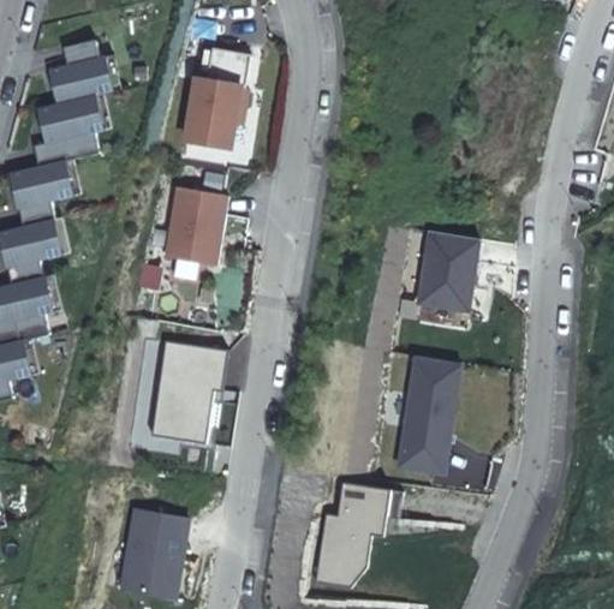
[(54,312),(41,261),(61,256),(53,221),(58,220),(53,201),(72,196),(64,161),(102,153),(96,132),(102,131),(94,96),(111,91),(102,57),(101,58),(96,39),(65,46),(69,64),(51,67),(59,102),(40,107),(48,142),(35,145),(40,165),(12,172),(25,226),(0,232),(13,284),(0,286),(0,402),(17,399),(12,381),(31,376),(23,341),(53,334),(48,314),(54,312)]
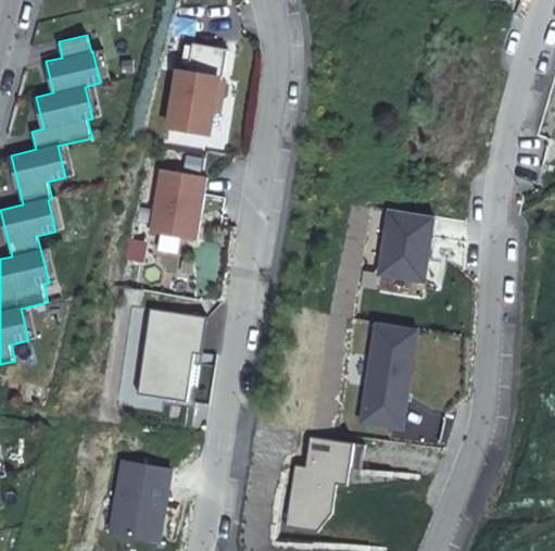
[(177,70),(168,126),(210,133),(214,109),(218,78),(223,78),(227,49),(192,42),(187,72),(177,70)]
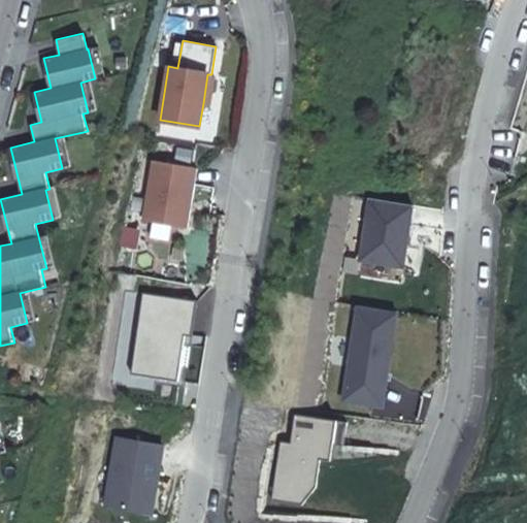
[(211,74),(207,74),(203,103),(208,104),(213,74),(211,74)]
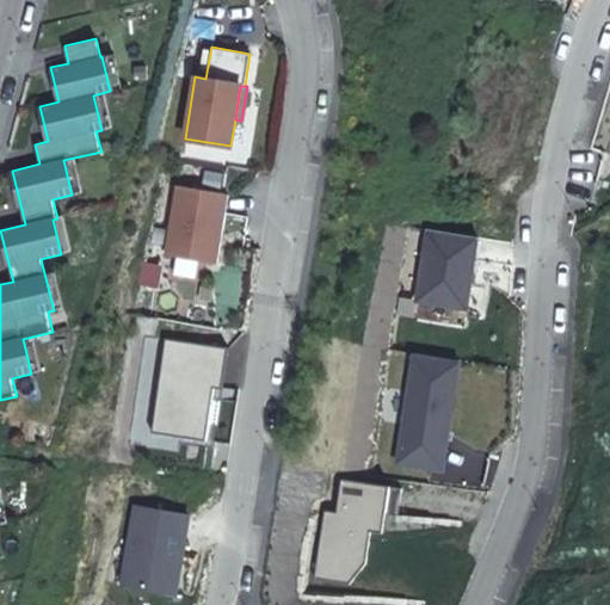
[(227,193),(177,186),(176,189),(222,223),(227,193)]
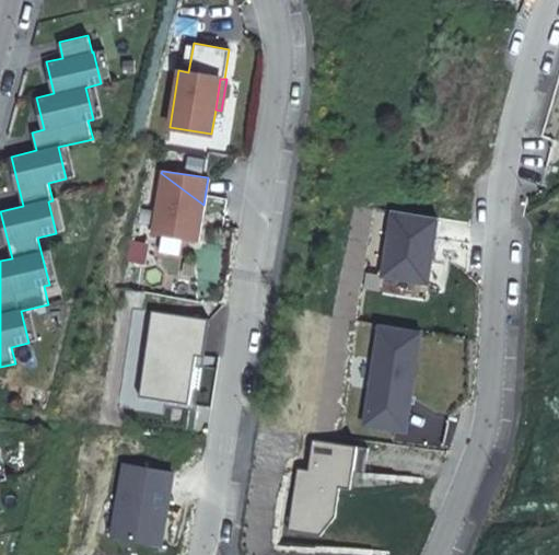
[(204,205),(161,173),(152,232),(198,240),(204,205)]
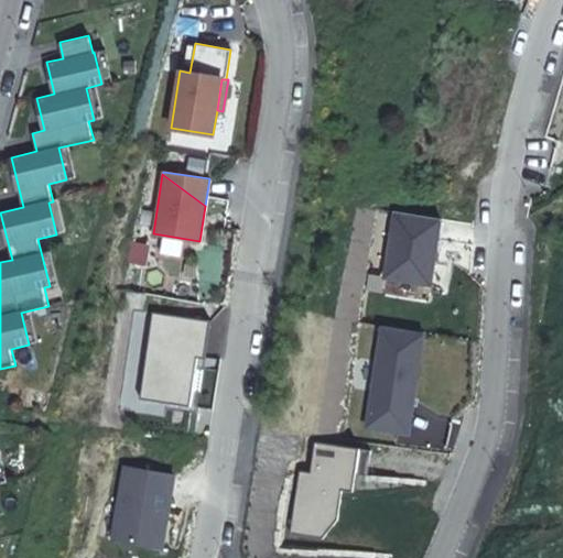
[(431,284),(441,218),(393,211),(383,277),(431,284)]
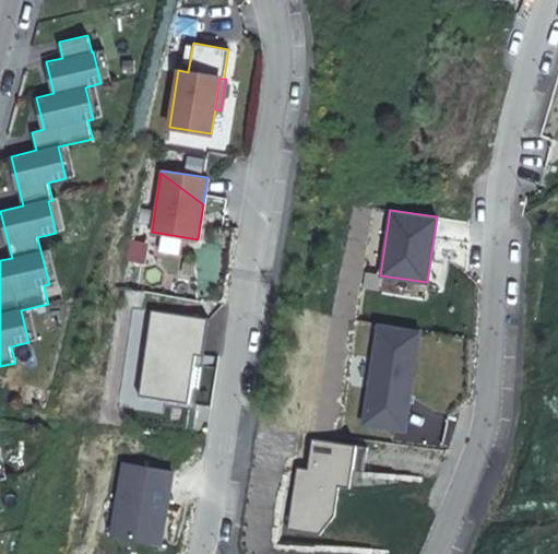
[(151,309),(139,396),(189,403),(194,365),(202,317),(151,309)]
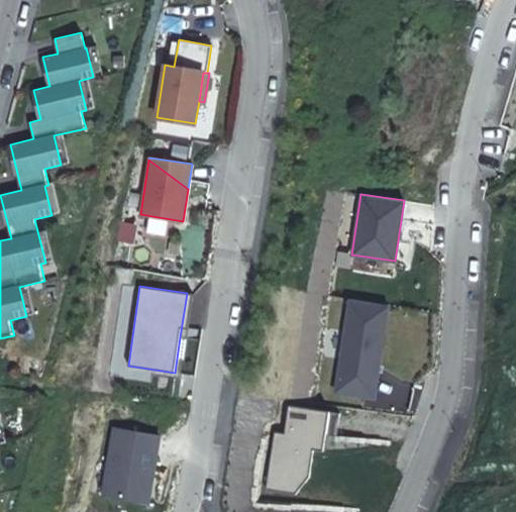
[(194,294),(187,293),(180,337),(187,338),(194,294)]
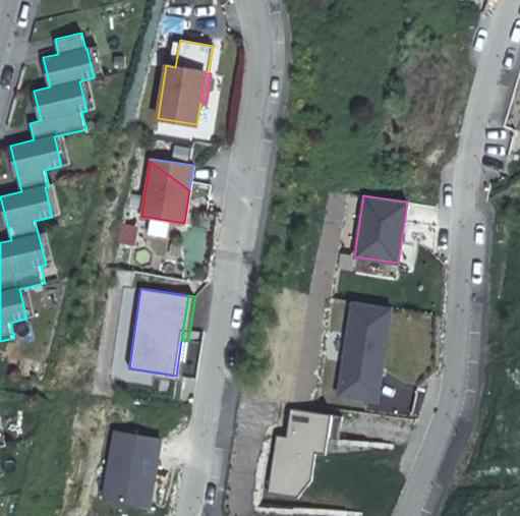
[(380,380),(391,306),(352,301),(339,394),(368,398),(370,379),(380,380)]
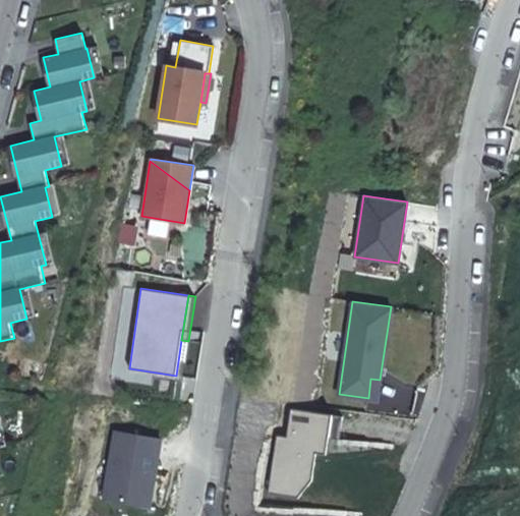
[(370,379),(368,398),(377,399),(380,380),(370,379)]
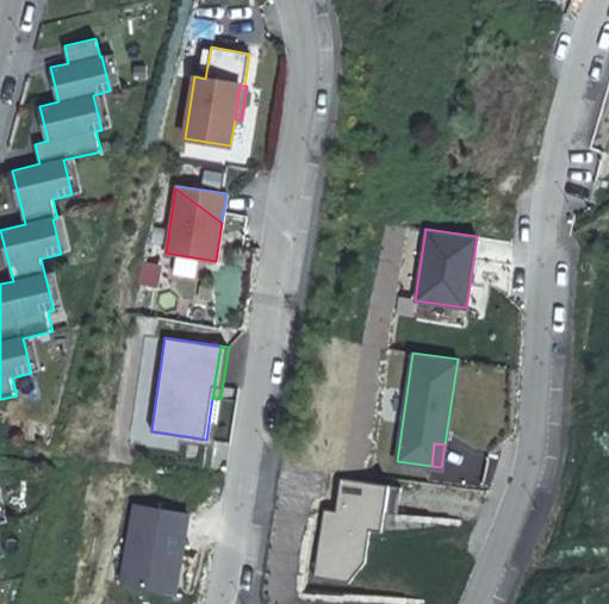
[(323,509),(312,577),(348,583),(364,561),(370,529),(380,531),(384,511),(396,514),(399,487),(340,478),(335,511),(323,509)]
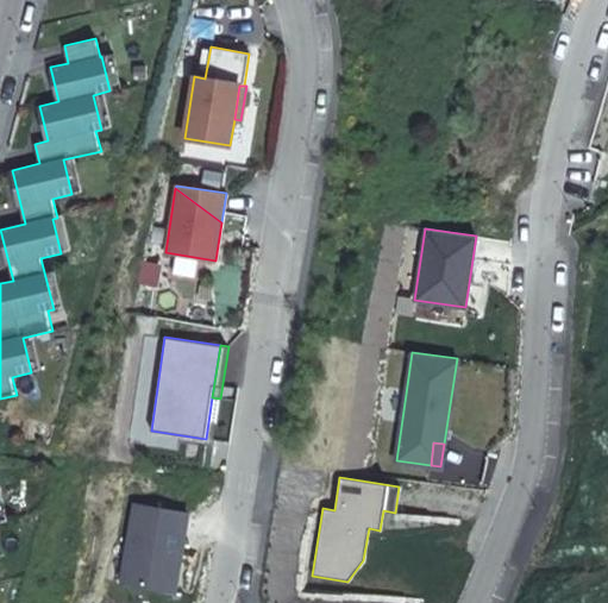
[(121,582),(175,591),(188,513),(136,504),(121,582)]
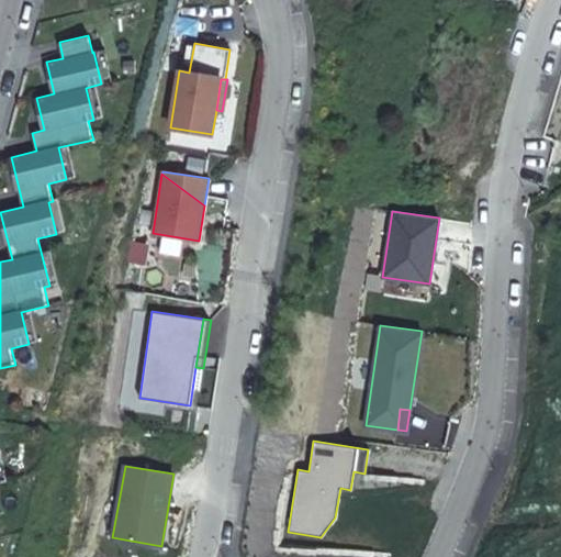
All buildings are outlined.
